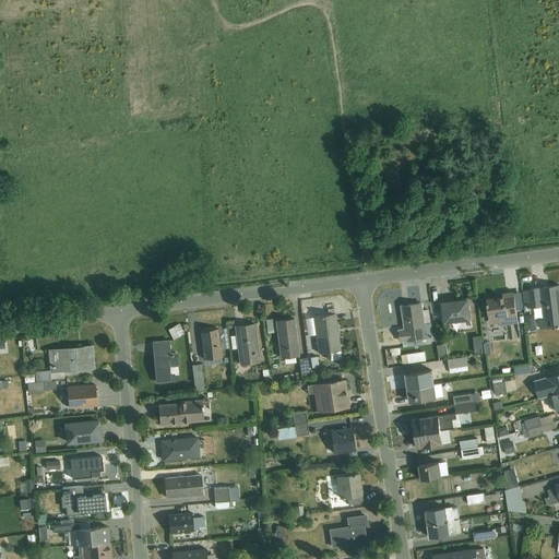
[(532,301),(526,302),(527,309),(543,307),(544,319),(538,319),(539,330),(558,326),(558,286),(531,289),(532,301)]
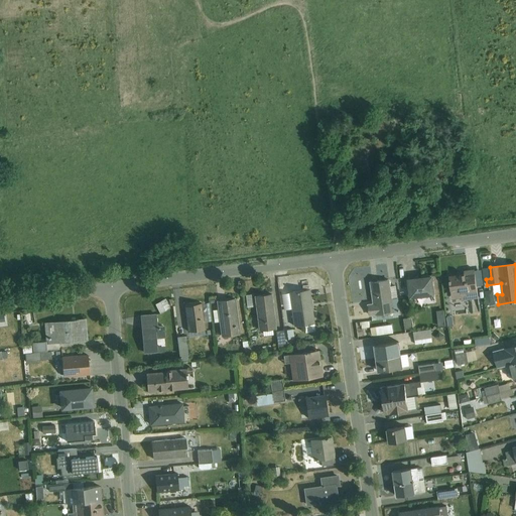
[(491,278),(490,267),(482,268),(484,279),(486,279),(491,278)]
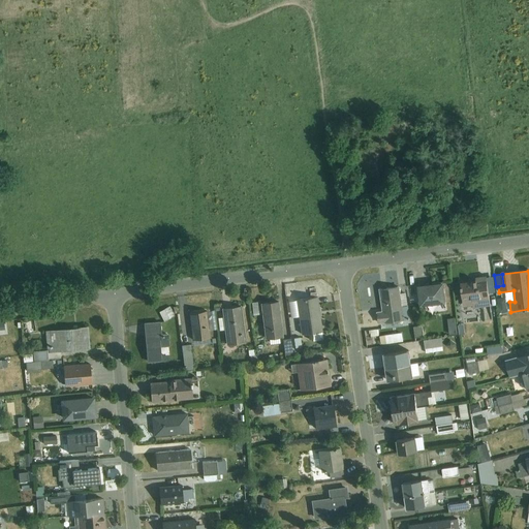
[(476,281),(460,283),(463,306),(473,305),(473,308),(490,306),(487,276),(475,278),(476,281)]
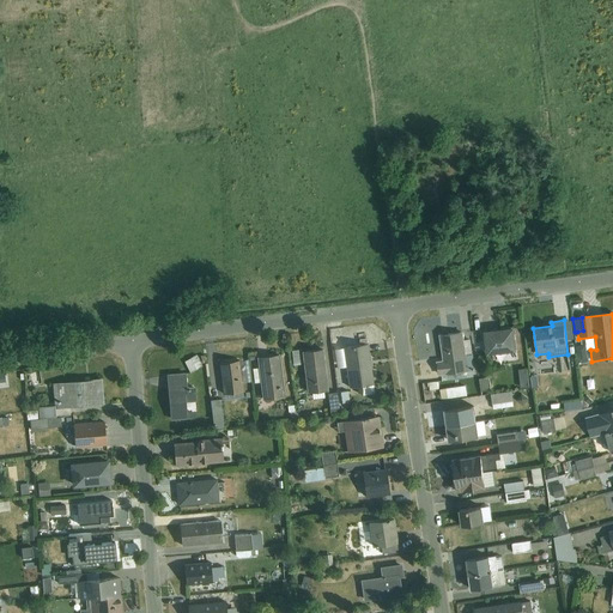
[(513,327),(485,331),(489,354),(515,351),(513,327)]
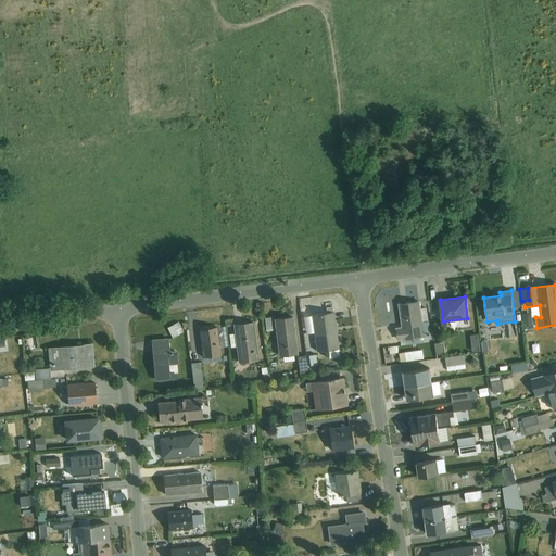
[(425,336),(420,308),(419,302),(400,304),(403,328),(397,329),(399,340),(405,339),(422,337),(425,336)]
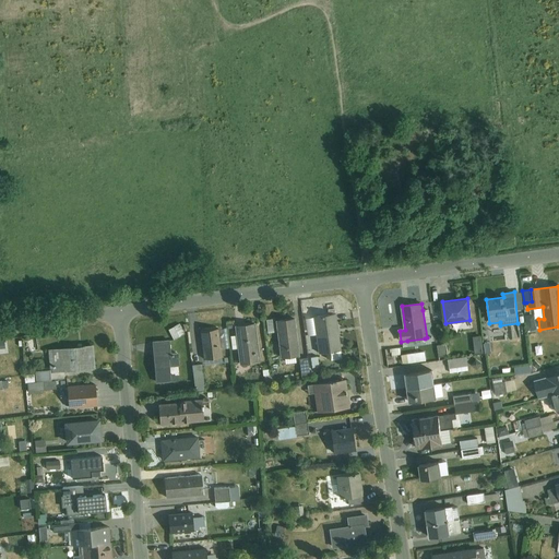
[(423,310),(427,337),(432,337),(428,310),(423,310)]
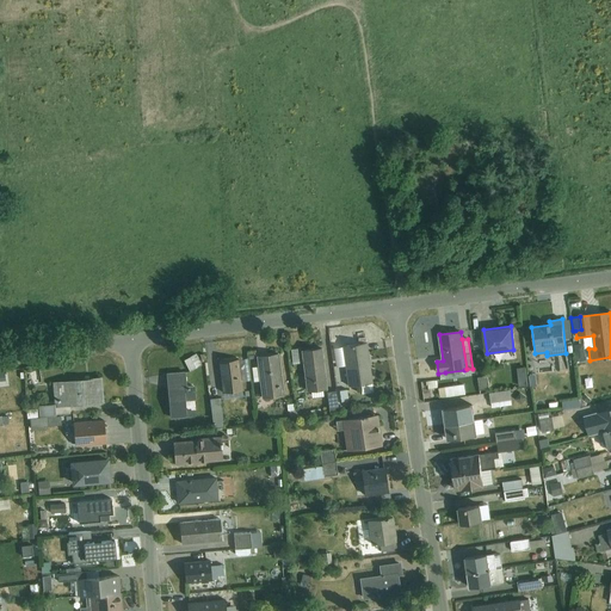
[(343,347),(345,365),(349,387),(360,386),(372,383),(366,343),(343,346),(343,347)]
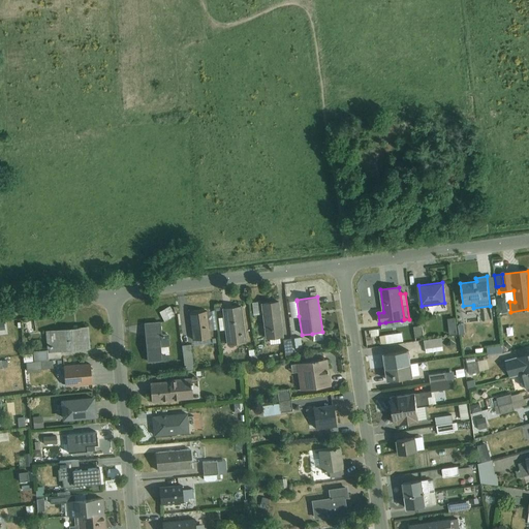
[(505,298),(498,299),(499,312),(506,312),(505,298)]
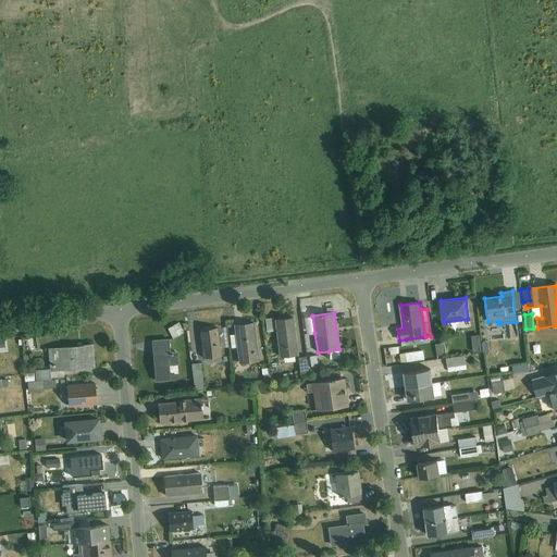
[(314,333),(312,317),(304,318),(307,335),(314,333)]
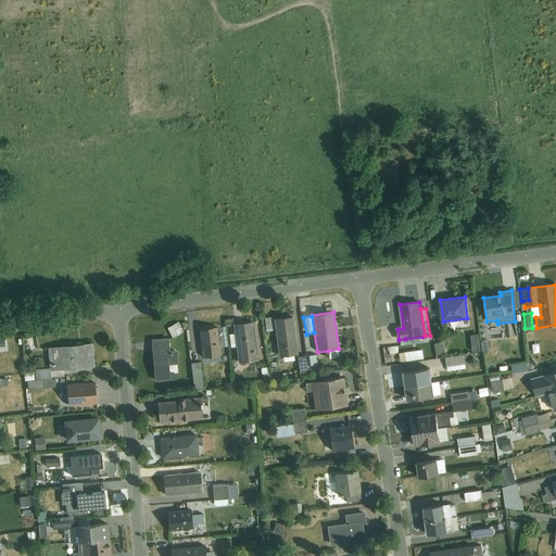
[(292,317),(275,319),(280,357),(282,356),(283,362),(294,361),(293,355),(297,355),(292,317)]
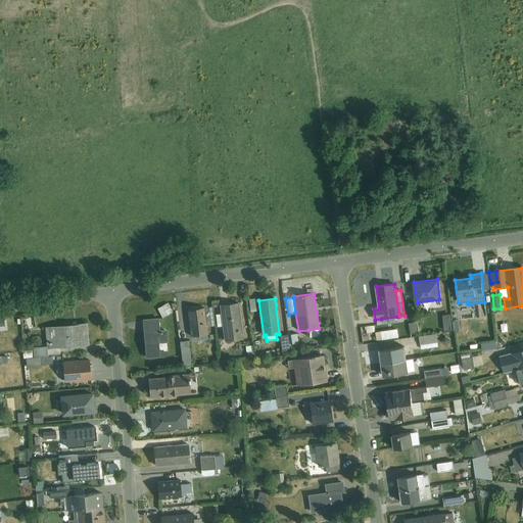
[(162,306),(167,315),(173,313),(168,303),(162,306)]
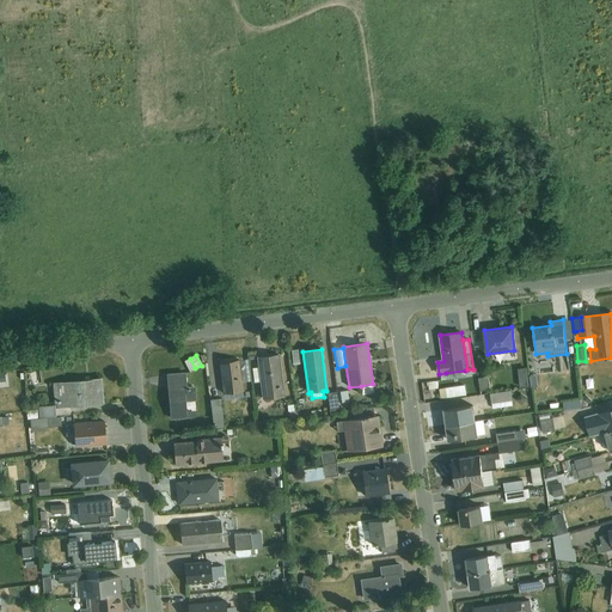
[(259,367),(261,381),(263,399),(283,397),(279,355),(258,357),(259,367)]
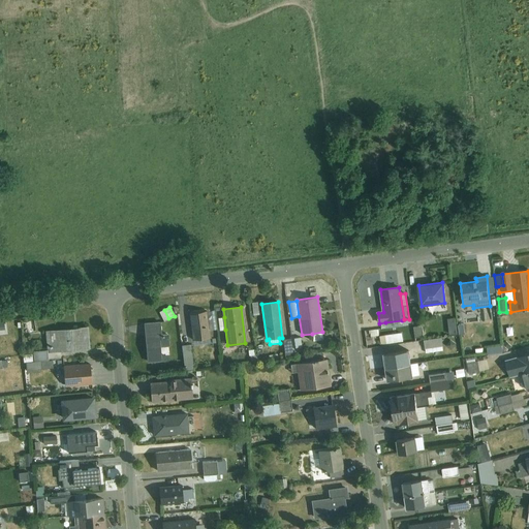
[(168,318),(164,310),(159,312),(164,321),(168,318)]
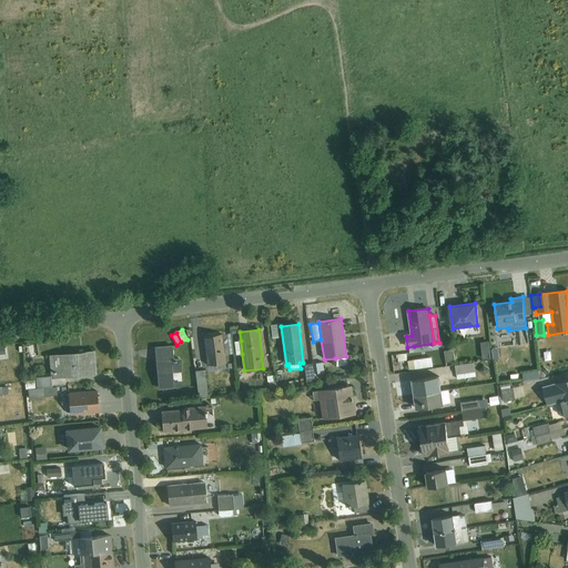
[(222,334),(224,355),(233,353),(230,333),(222,334)]
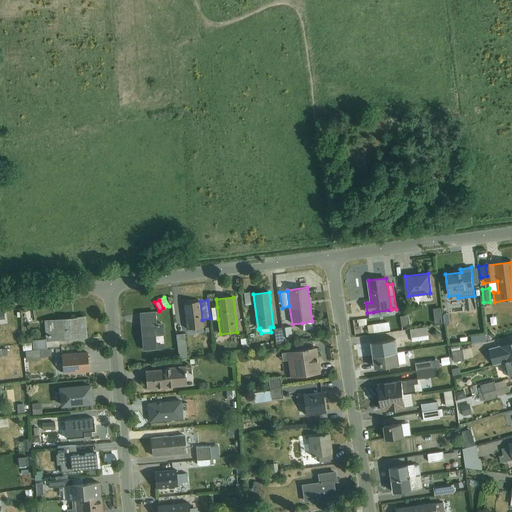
[(202,320),(200,301),(183,303),(187,335),(203,333),(202,320)]
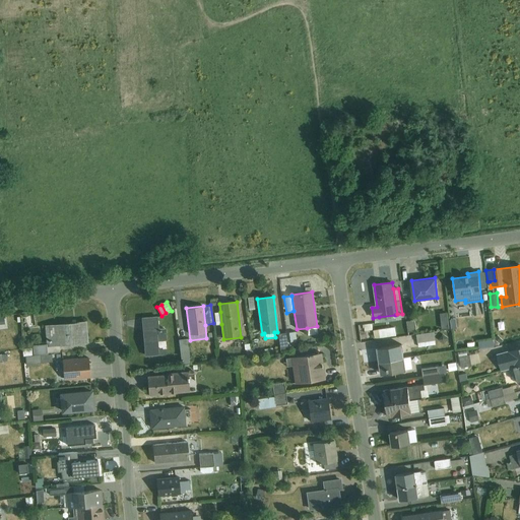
[(437,327),(452,325),(451,317),(444,318),(443,310),(435,311),(437,327)]
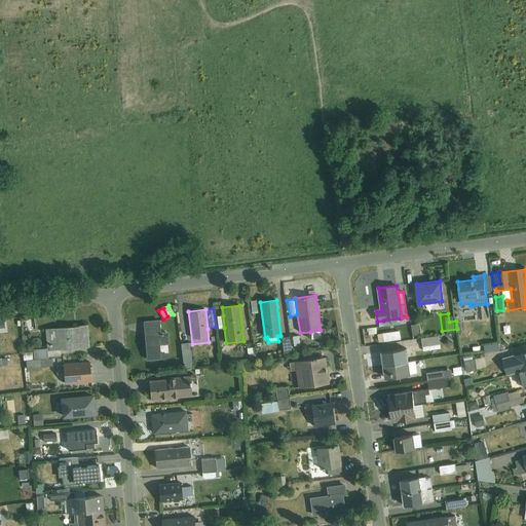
[(159,321),(144,323),(147,360),(168,359),(168,352),(160,353),(159,345),(168,344),(167,332),(160,333),(159,321)]
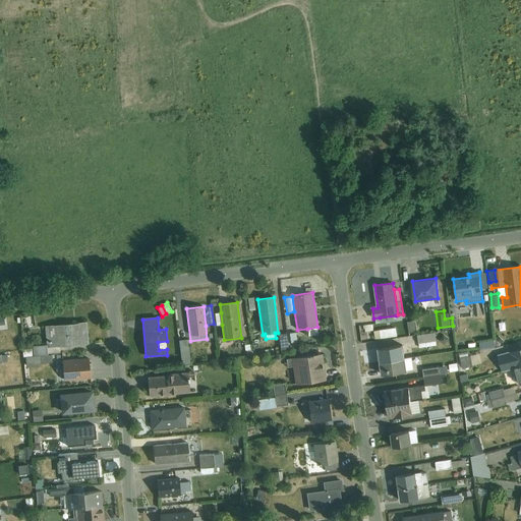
[(407,322),(409,331),(409,333),(417,331),(416,321),(407,322)]
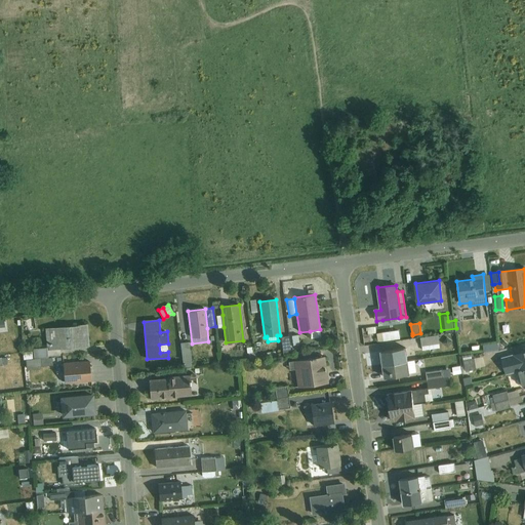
[(57,347),(46,348),(33,348),(34,358),(48,357),(48,356),(47,350),(59,349),(88,346),(86,325),(55,328),(57,347)]
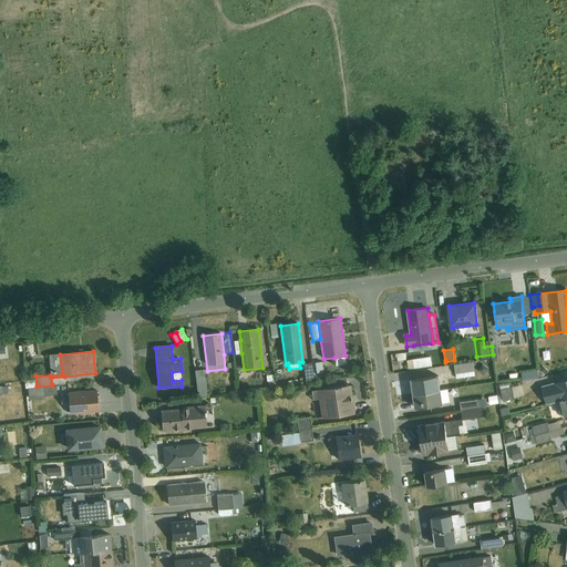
[(409,353),(397,354),(398,361),(406,360),(409,370),(437,366),(437,357),(431,357),(410,360),(409,353)]
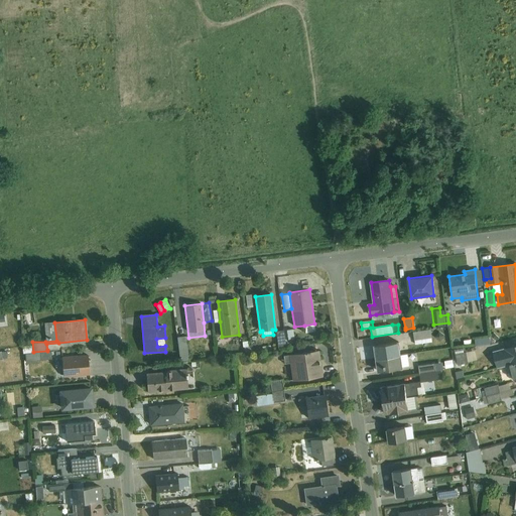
[(56,341),(54,323),(43,324),(45,342),(56,341)]
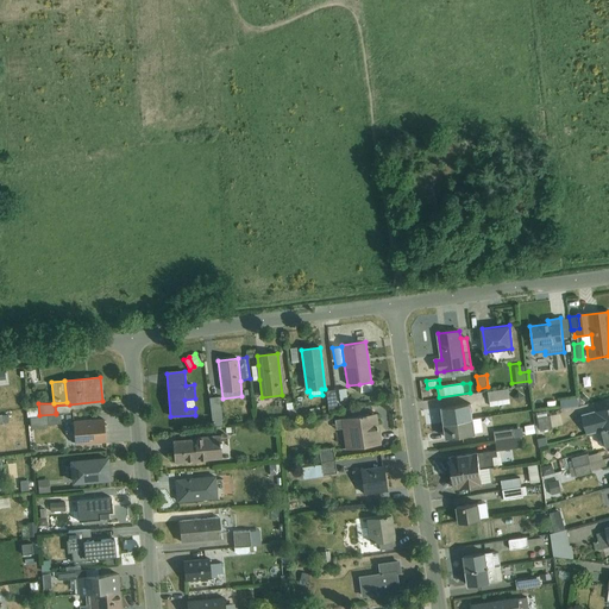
[(371,382),(359,384),(360,393),(372,391),(371,382)]
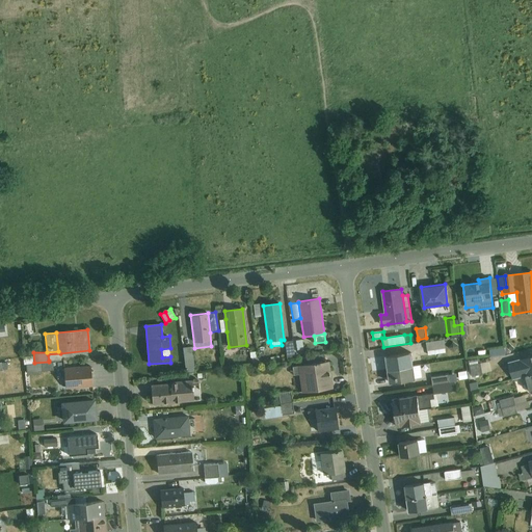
[(444,339),(426,342),(428,355),(446,353),(444,339)]
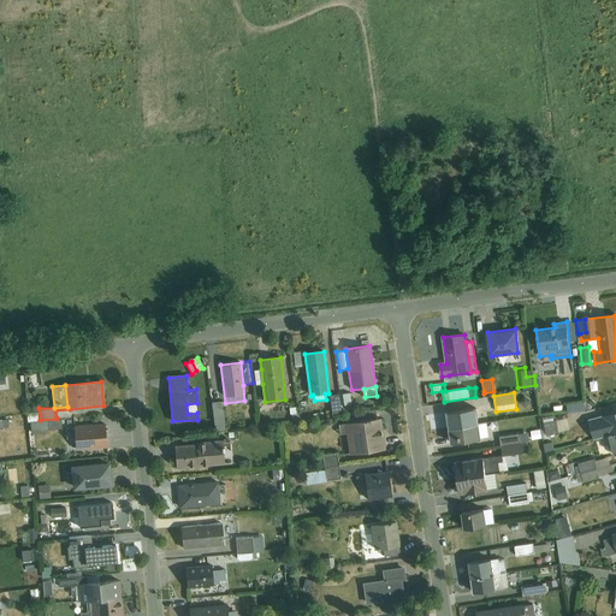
[(339,394),(329,395),(332,416),(342,415),(339,394)]
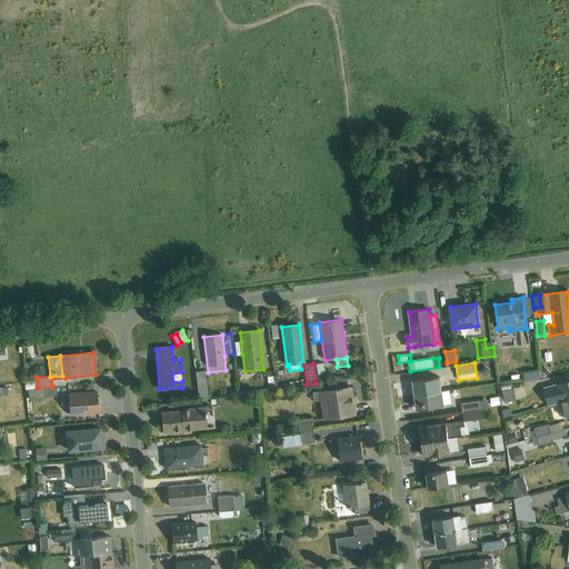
[(535,369),(518,369),(518,379),(536,378),(535,369)]
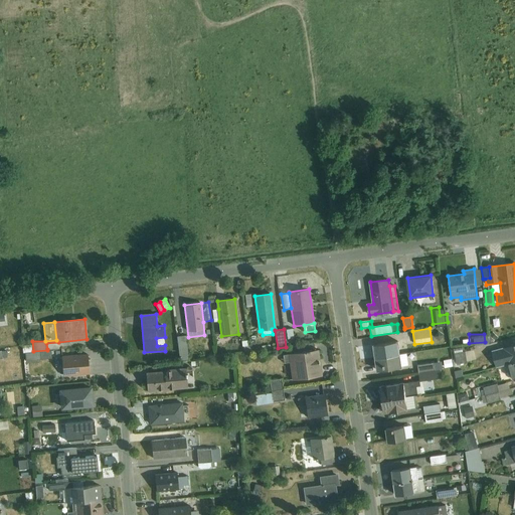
[(186,336),(177,337),(180,361),(189,360),(186,336)]
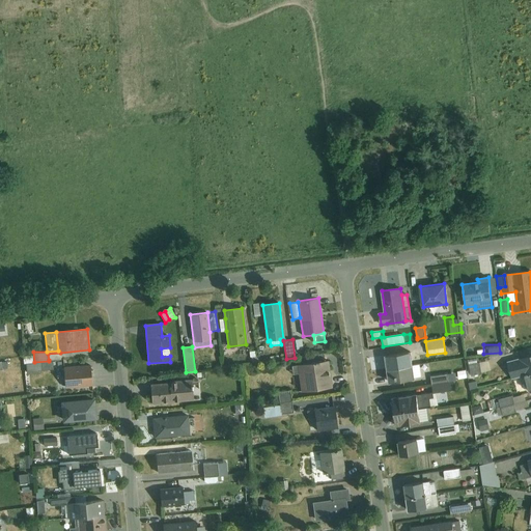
[(262,352),(257,352),(258,362),(268,361),(267,359),(263,359),(262,352)]
